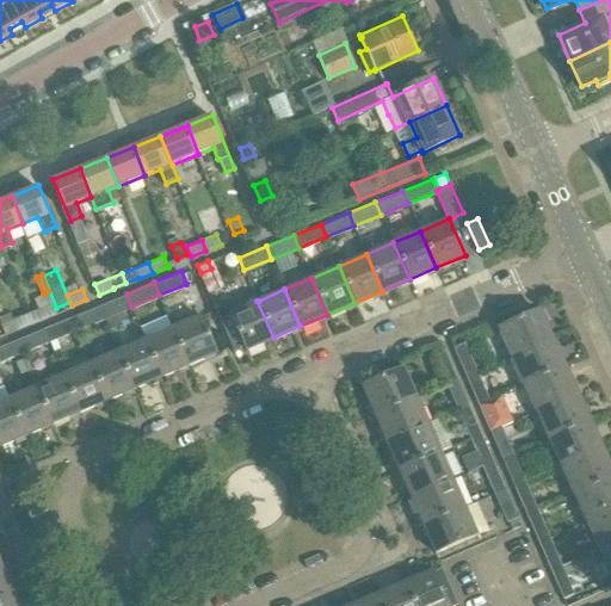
[(244,345),(246,350),(273,338),(257,301),(259,301),(255,291),(244,296),(248,305),(220,317),(234,348),(244,345)]
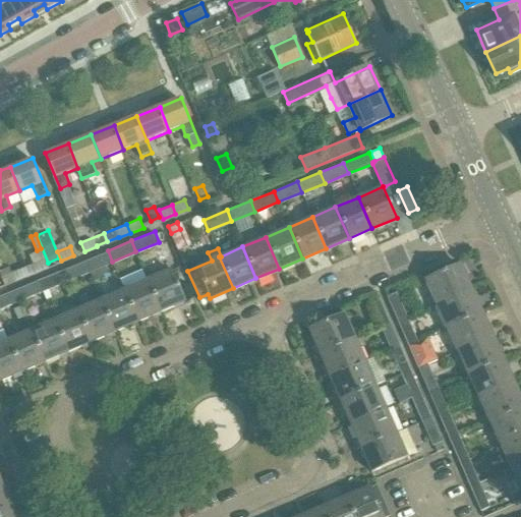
[(112,262),(108,250),(84,260),(89,271),(112,262)]
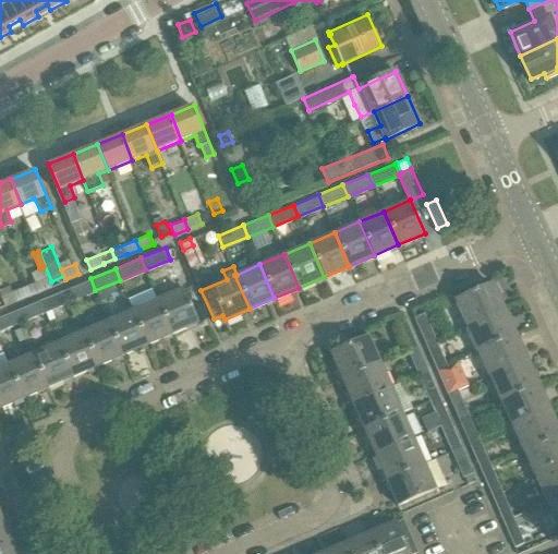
[(49,276),(35,280),(24,285),(28,296),(44,289),(43,288),(52,285),(49,276)]
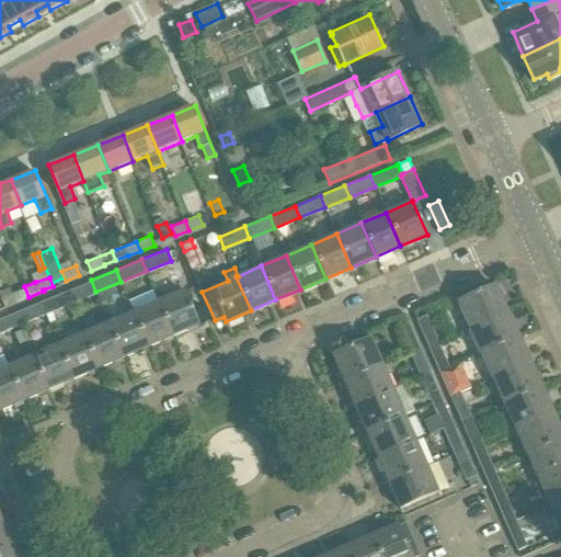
[(91,280),(66,290),(70,302),(95,292),(91,280)]
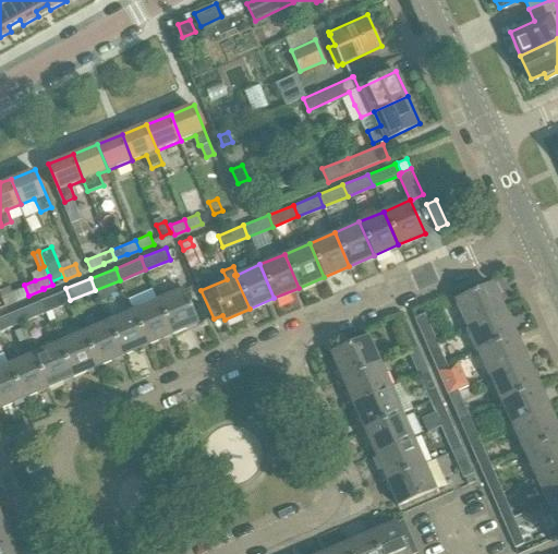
[(468,325),(505,309),(493,284),(456,300),(468,325)]
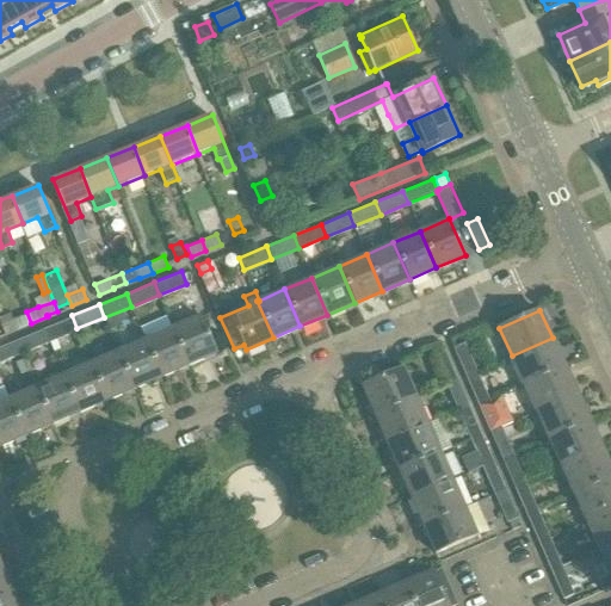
[(26,311),(13,317),(0,322),(5,333),(17,328),(31,323),(26,311)]
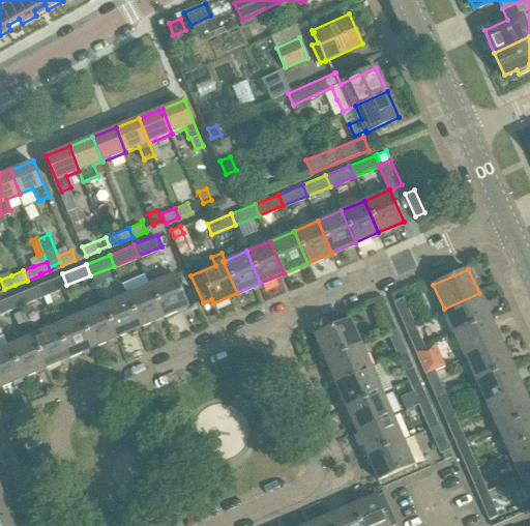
[(66,285),(62,273),(38,284),(42,295),(66,285)]
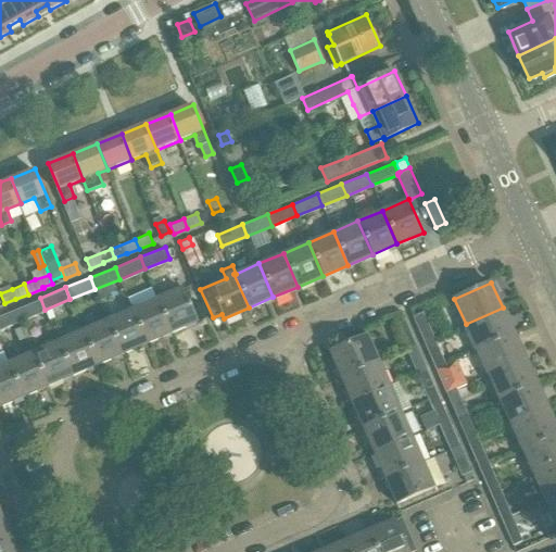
[(158,299),(172,333),(197,322),(182,288),(158,299)]
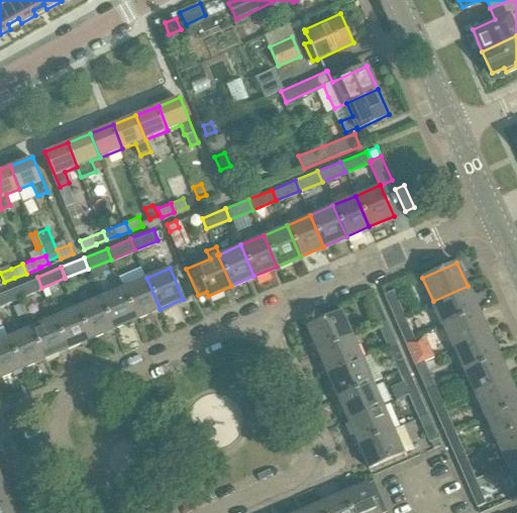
[(41,288),(37,277),(14,286),(18,297),(41,288)]
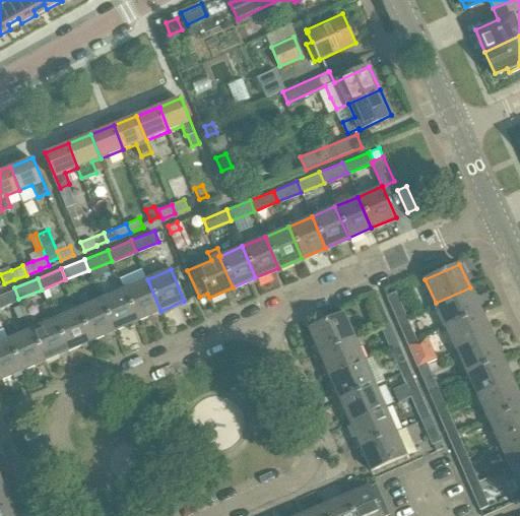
[(147,279),(124,289),(137,320),(160,311),(147,279)]
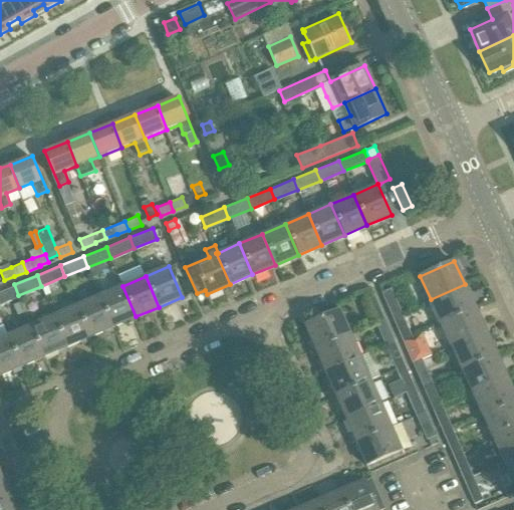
[(0,302),(18,295),(14,284),(0,289),(0,302)]
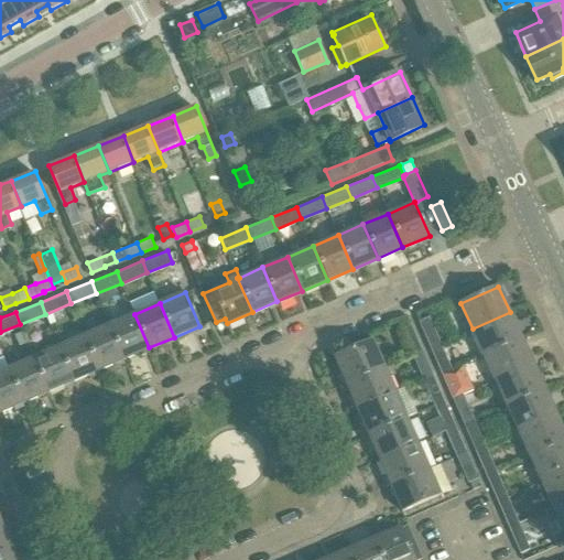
[(521,337),(510,312),(473,329),(484,355),(521,337)]
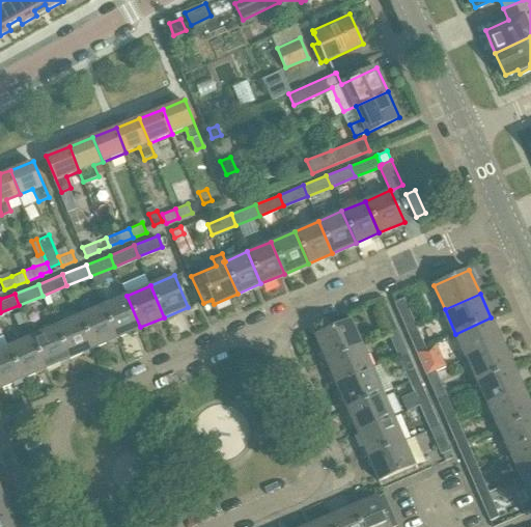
[(127,296),(103,305),(117,337),(140,327),(127,296)]
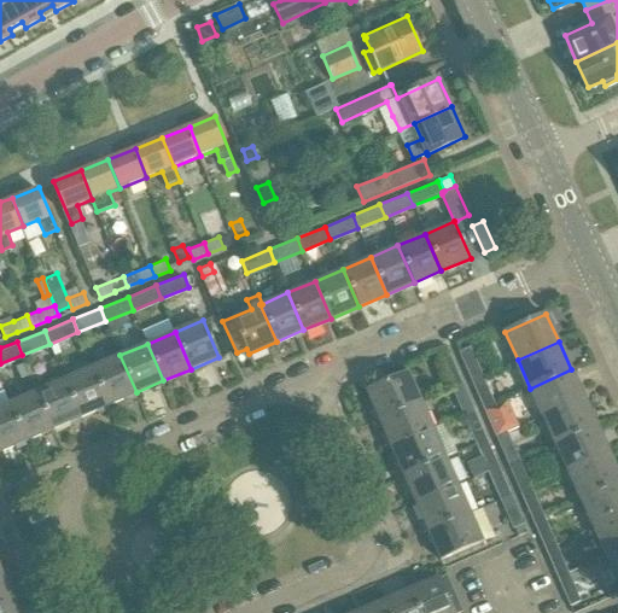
[(472,380),(483,375),(470,346),(459,350),(472,380)]
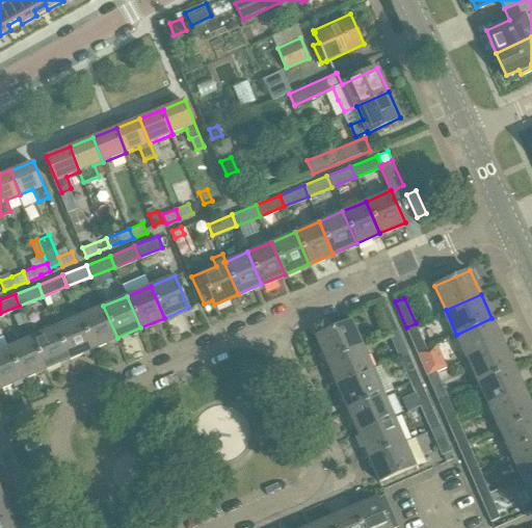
[(117,338),(103,306),(80,316),(94,348),(117,338)]
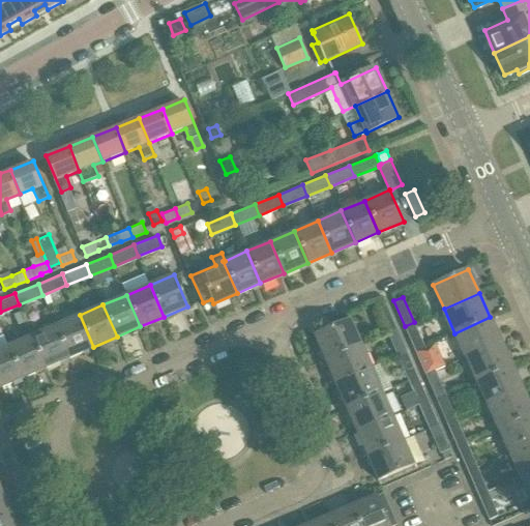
[(387,332),(396,328),(386,304),(377,309),(387,332)]
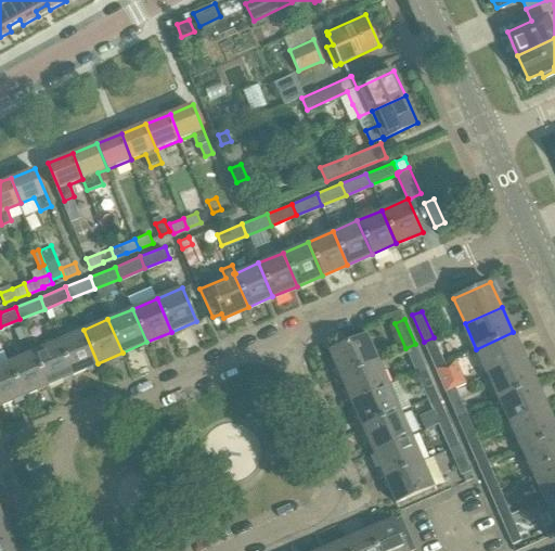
[(22,323),(14,327),(18,337),(26,334),(22,323)]
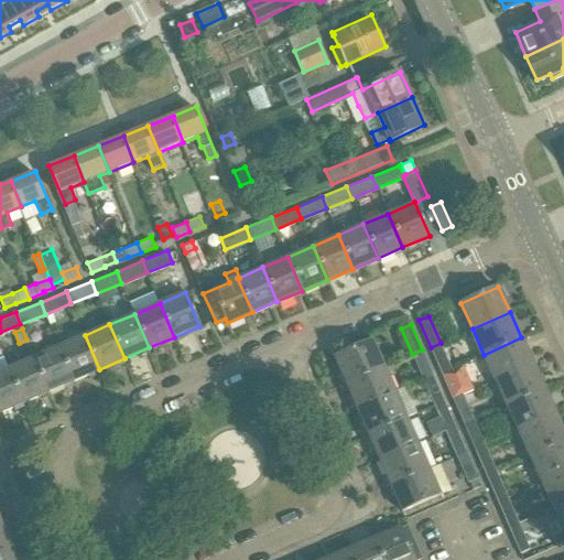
[(85,335),(60,346),(74,380),(99,369),(85,335)]
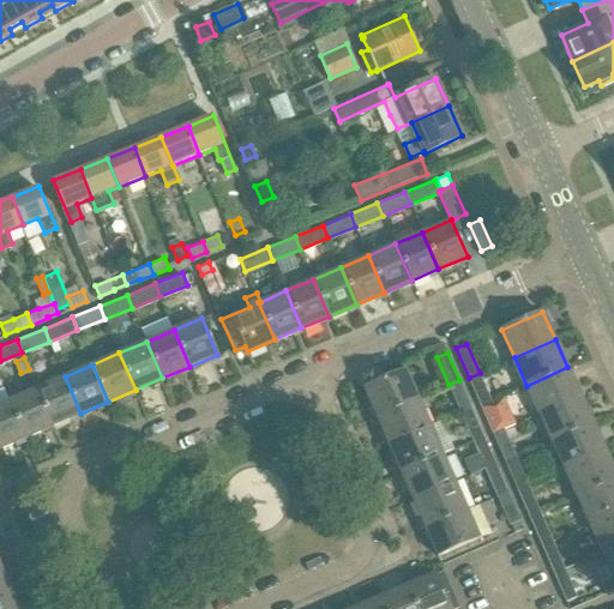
[(567,367),(527,386),(540,414),(581,395),(567,367)]
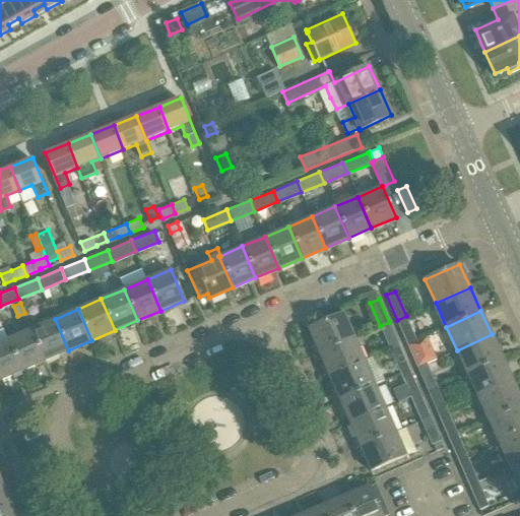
[(319,353),(354,338),(343,313),(308,328),(319,353)]
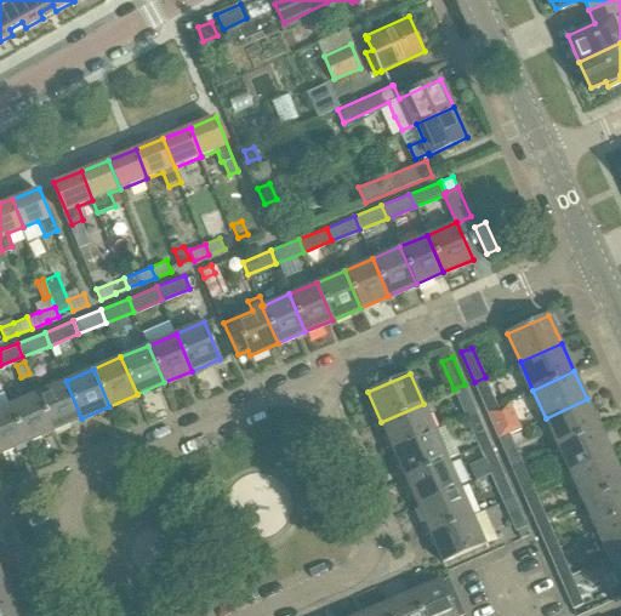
[(485,377),(474,382),(486,411),(497,406),(485,377)]
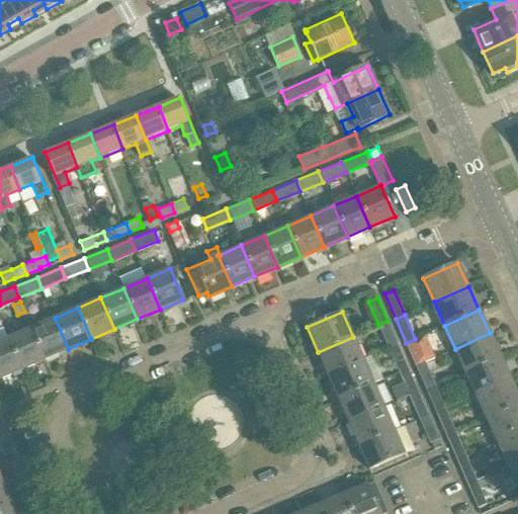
[(68,349),(55,318),(31,327),(45,358),(68,349)]
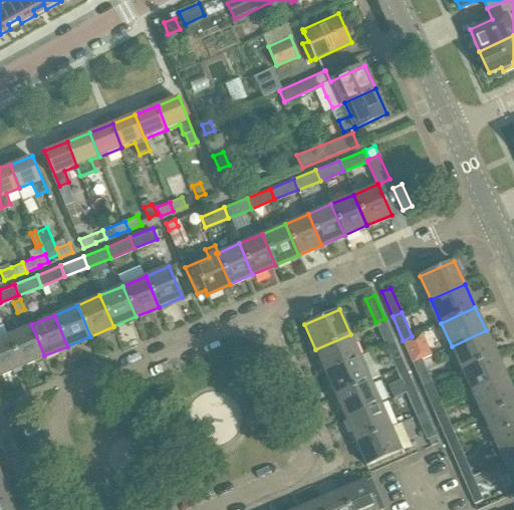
[(395,341),(384,318),(375,322),(386,345),(395,341)]
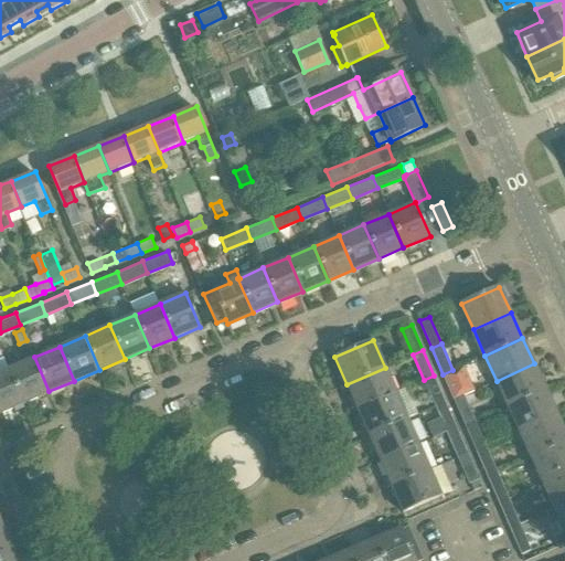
[(34,357),(9,368),(23,402),(49,391),(34,357)]
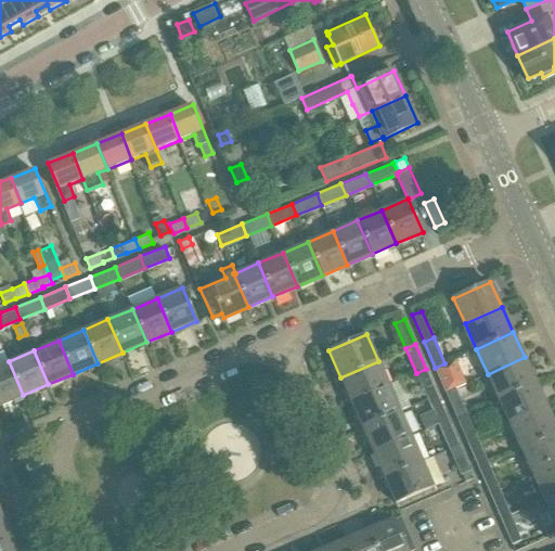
[(525,357),(488,374),(499,398),(536,382),(525,357)]
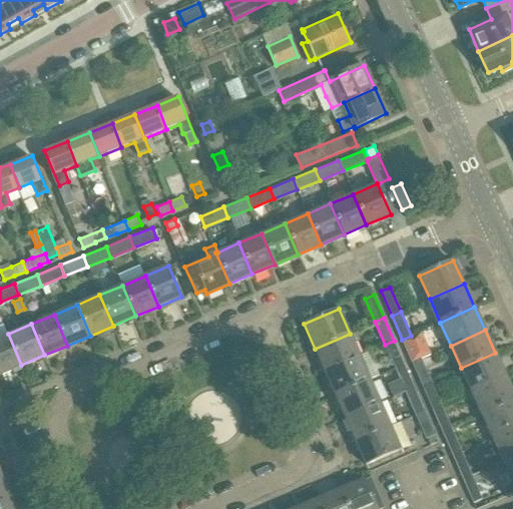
[(412,361),(421,357),(432,353),(422,331),(411,336),(402,340),(412,361)]
